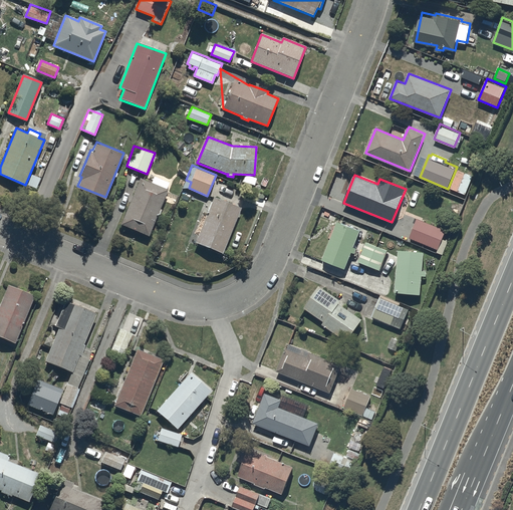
[(141,178),(120,224),(149,236),(168,190),(166,190),(169,182),(154,176),(152,182),(141,178)]
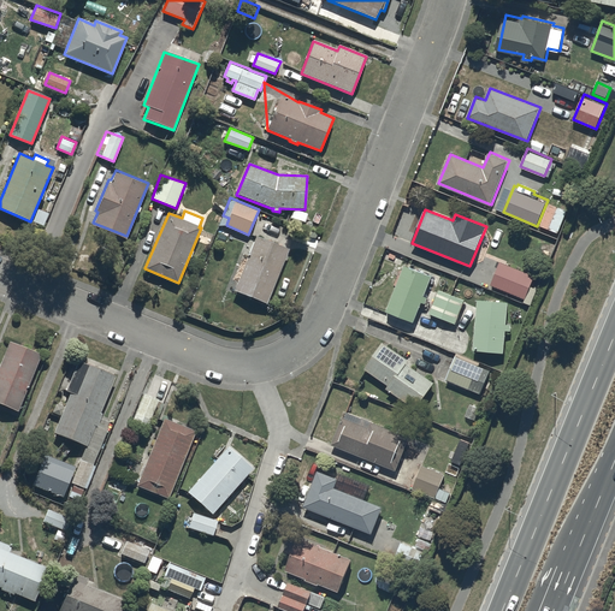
[(288,249),(255,237),(234,292),(266,304),(288,249)]
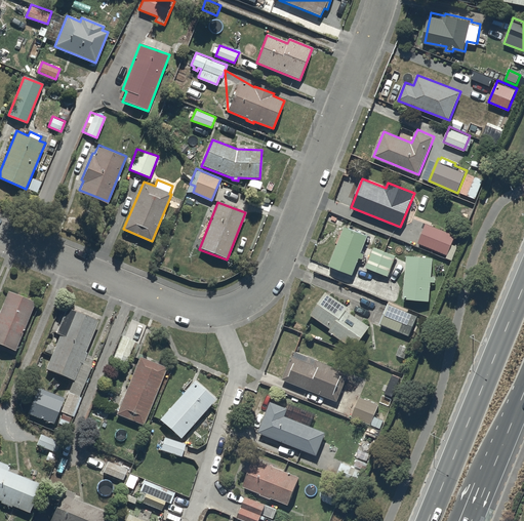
[(427,223),(418,243),(448,254),(447,256),(453,258),(458,245),(453,243),(456,234),(427,223)]
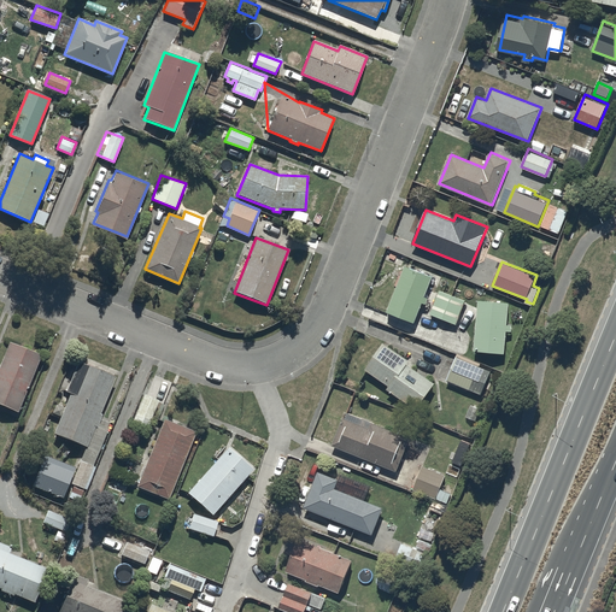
[(408,265),(387,311),(415,324),(423,302),(427,304),(429,296),(426,295),(434,276),(408,265)]
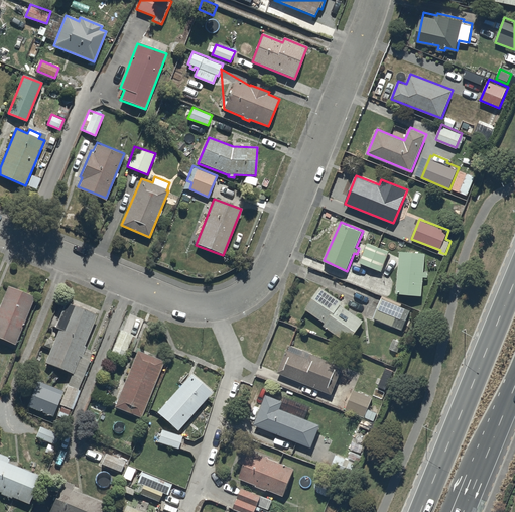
[(390,247),(368,239),(360,259),(382,267),(390,247)]
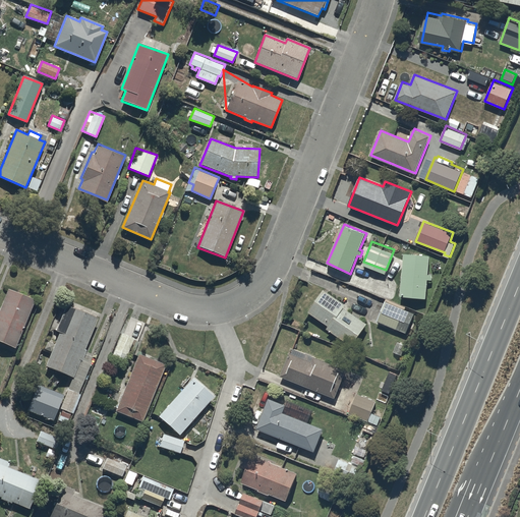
[(429,252),(404,251),(401,295),(426,296),(429,252)]
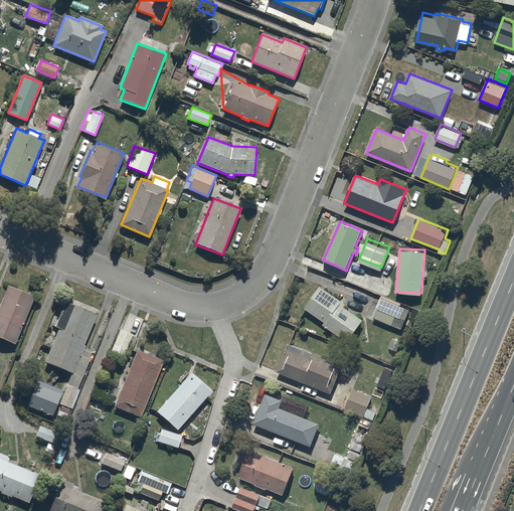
[(321,286),(305,309),(325,322),(323,325),(349,342),(363,320),(340,305),(343,301),(321,286)]
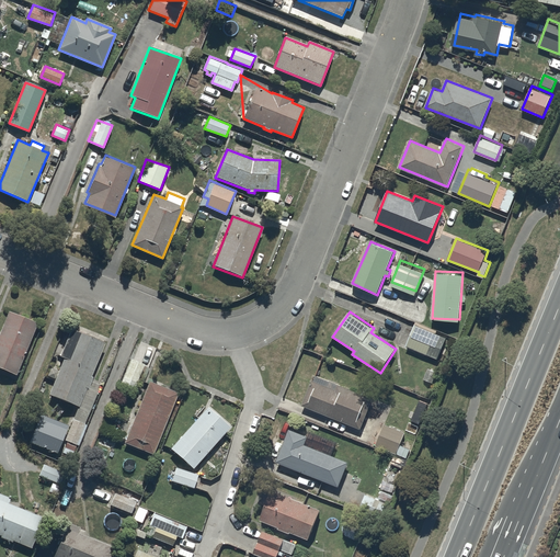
[(37,325),(9,313),(0,332),(0,368),(16,376),(37,325)]
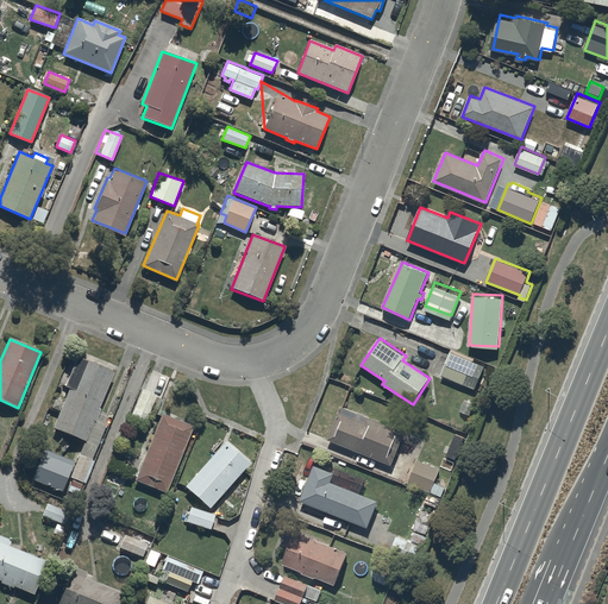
[(452,347),(442,375),(476,388),(486,363),(475,359),(476,357),(452,347)]
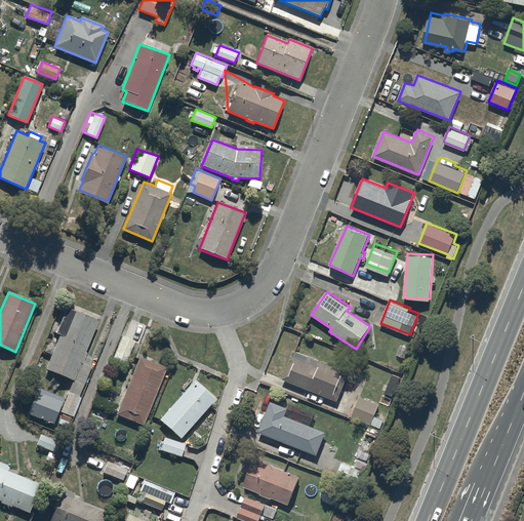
[(59,335),(45,369),(58,377),(73,382),(81,363),(83,364),(87,353),(85,352),(98,321),(67,308),(55,334),(59,335)]
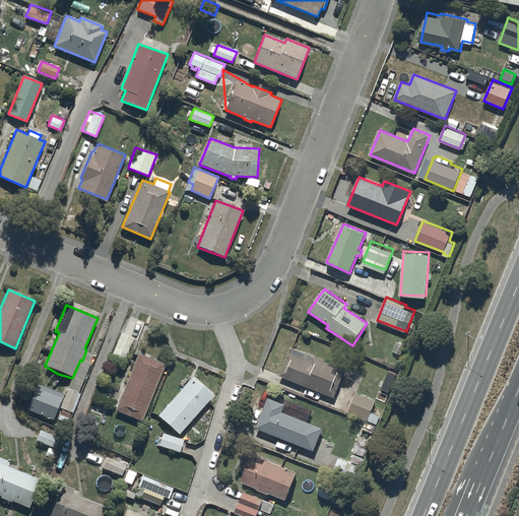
[(146,318),(129,311),(120,331),(121,332),(112,356),(124,361),(135,335),(138,337),(146,318)]
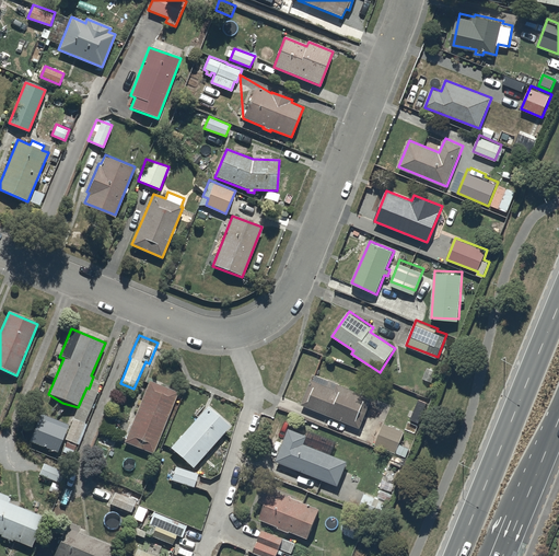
[(313,379),(301,403),(335,418),(333,421),(344,427),(346,423),(360,428),(373,397),(316,373),(314,379),(313,379)]
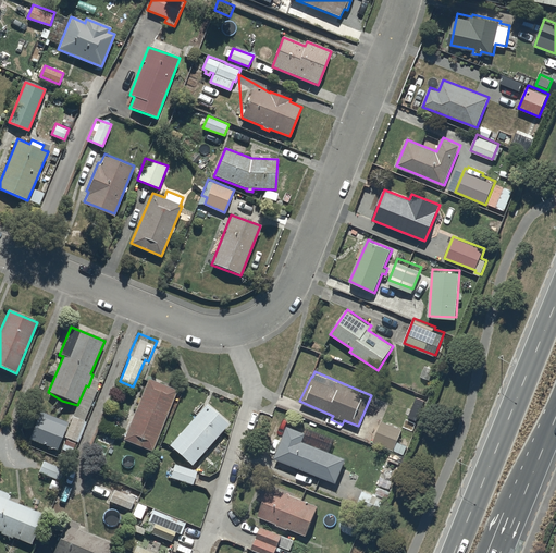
[(177,390),(149,378),(124,439),(152,451),(177,390)]
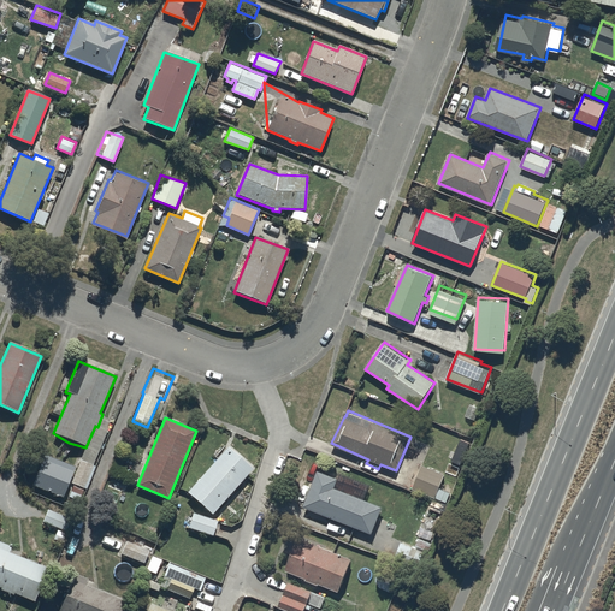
[(472,449),(459,443),(451,460),(465,464),(472,449)]
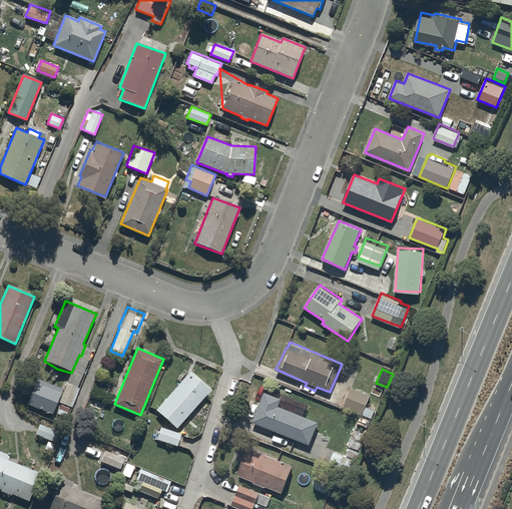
[(210,391),(189,373),(176,388),(155,410),(176,429),(210,391)]
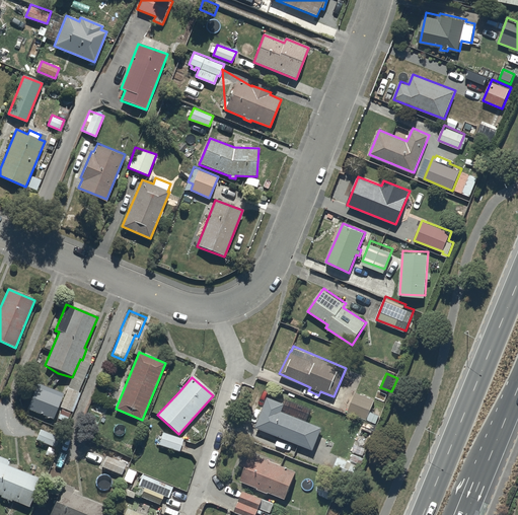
[(39,383),(38,383),(27,410),(53,420),(63,393),(62,392),(63,389),(40,380),(39,383)]
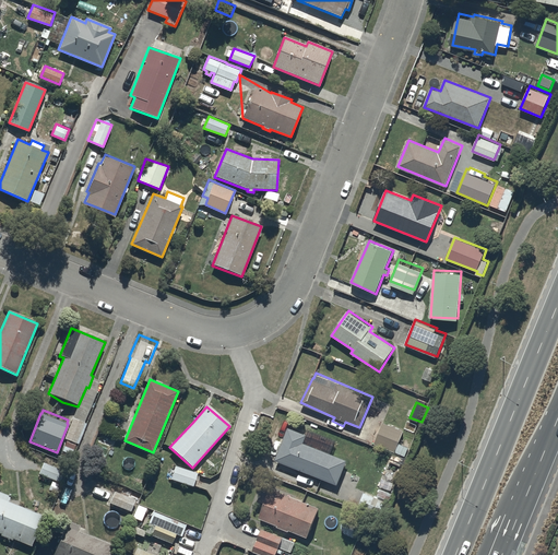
[(86,423),(73,417),(64,438),(68,439),(63,449),(73,453),(86,423)]
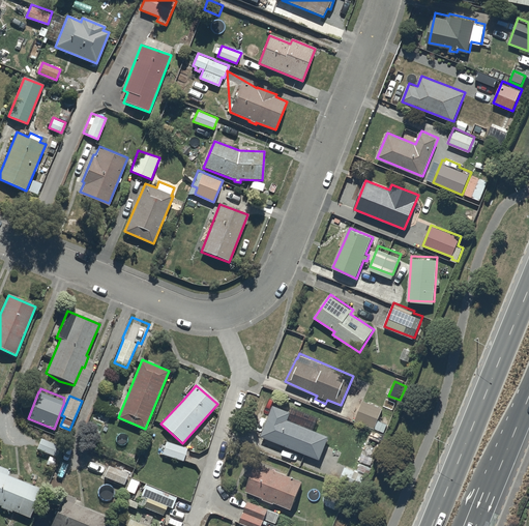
[(383,407),(363,399),(355,419),(375,428),(383,407)]
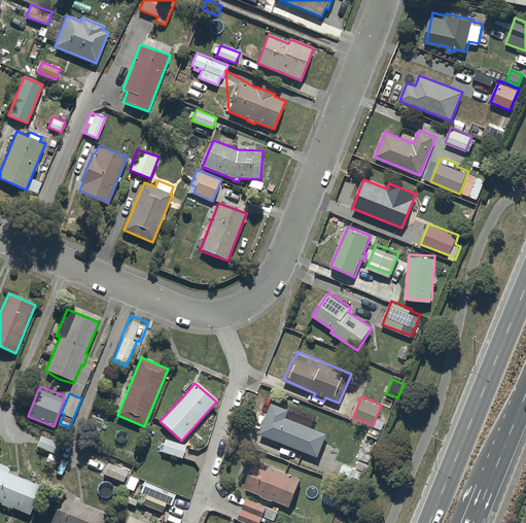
[(111,408),(97,403),(92,415),(106,421),(111,408)]
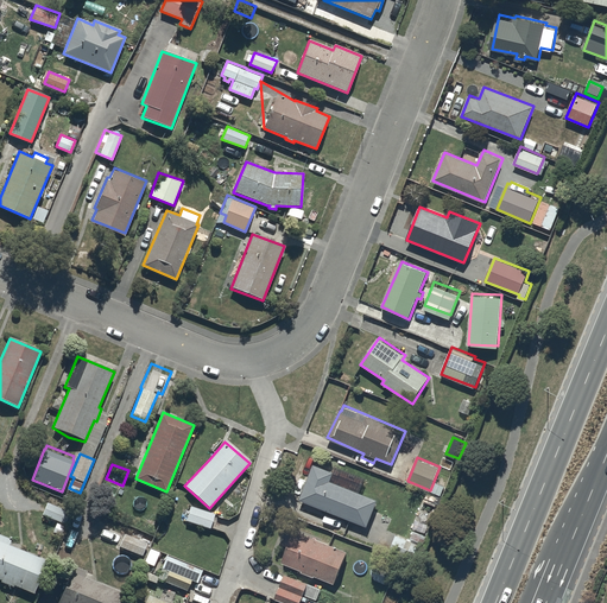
[(315,464),(299,500),(368,527),(379,500),(330,481),(334,473),(315,464)]
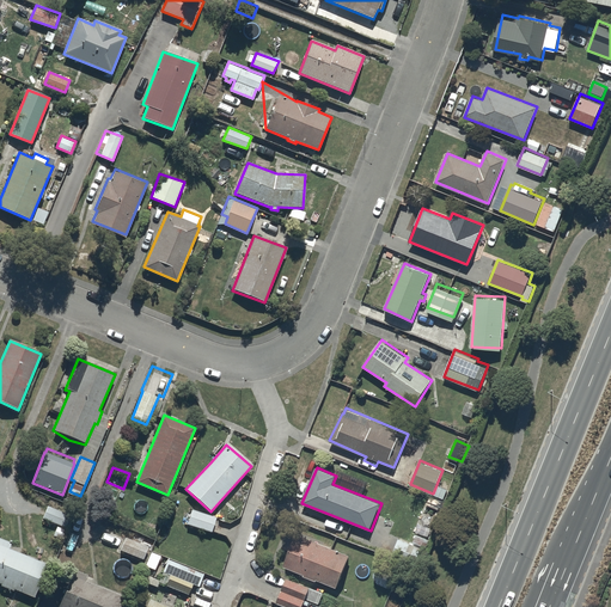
[(73,513),(49,503),(43,517),(59,523),(54,534),(62,538),(66,527),(67,527),(73,513)]
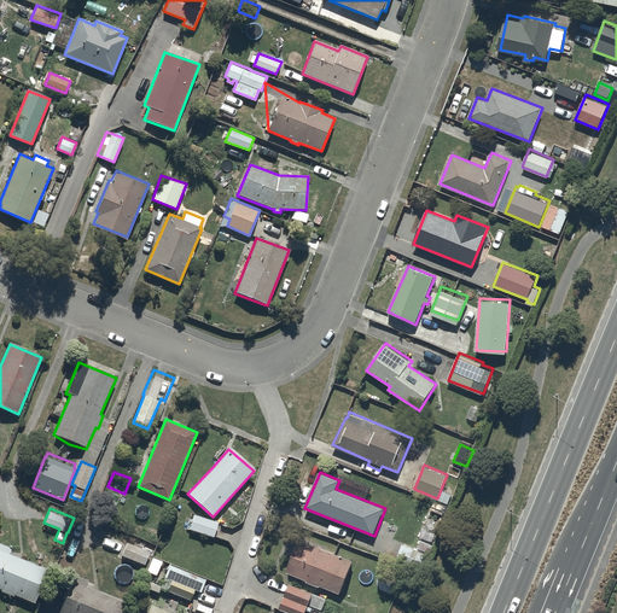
[(219,519),(195,511),(190,529),(213,536),(219,519)]
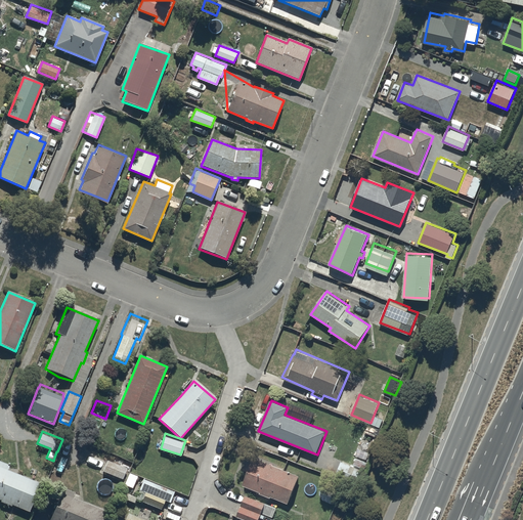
[(289,504),(300,476),(255,457),(244,485),(261,492),(261,493),(272,499),(272,496),(289,504)]
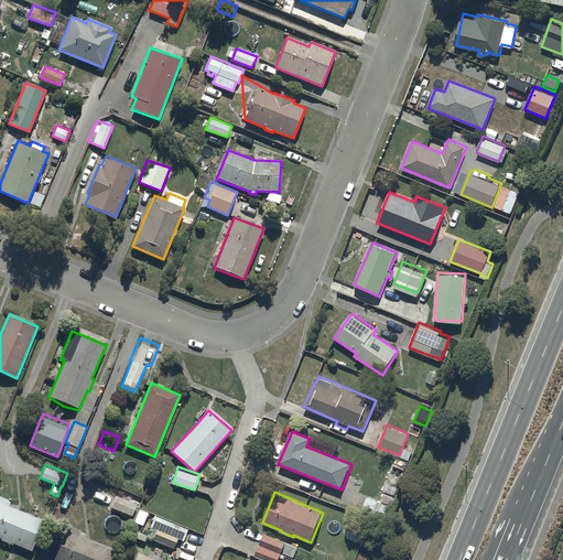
[(11,499),(0,494),(0,538),(1,539),(0,540),(12,546),(13,544),(32,552),(45,521),(8,505),(11,499)]
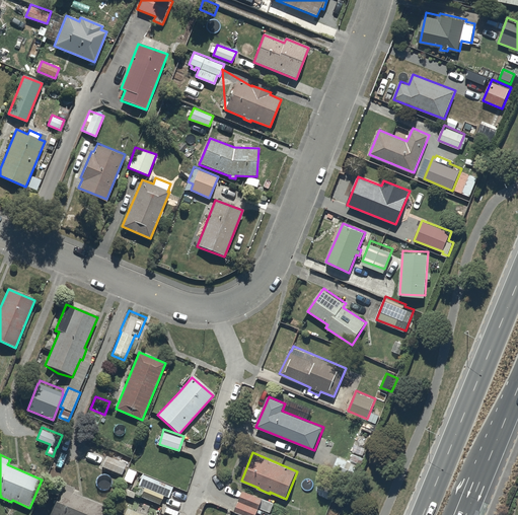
[(358,462),(340,454),(333,471),(352,480),(358,462)]
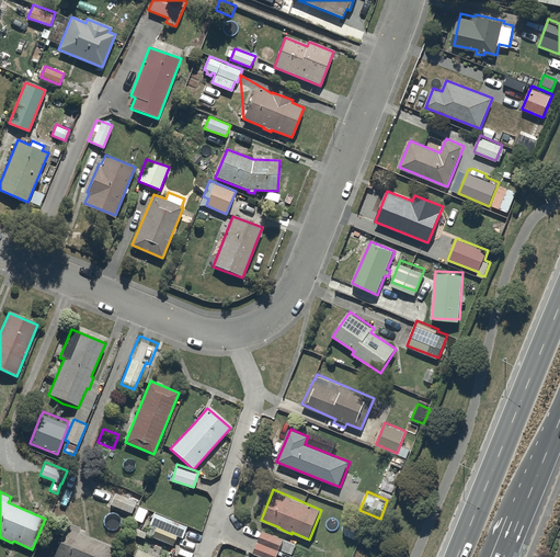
[(112,504),(111,510),(121,514),(122,509),(125,510),(129,498),(115,493),(111,504),(112,504)]
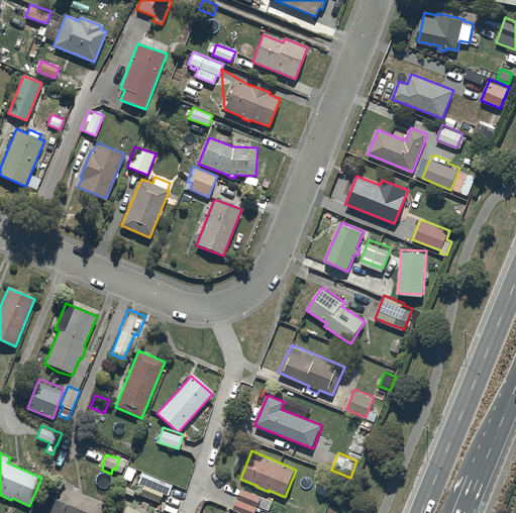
[(142,471),(134,492),(160,502),(163,493),(168,495),(173,484),(142,471)]
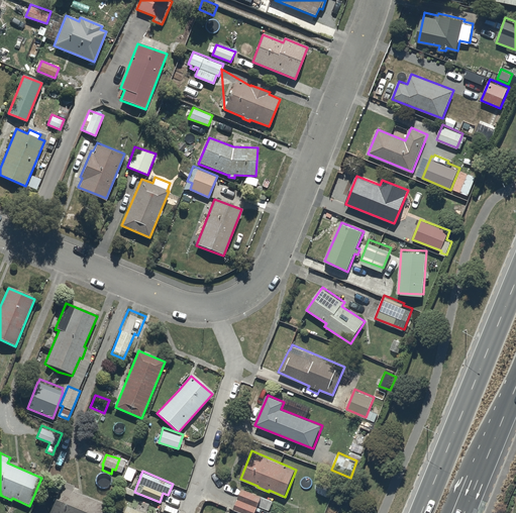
[(65,479),(48,512),(113,512),(115,509),(74,491),(76,487),(74,486),(75,483),(65,479)]
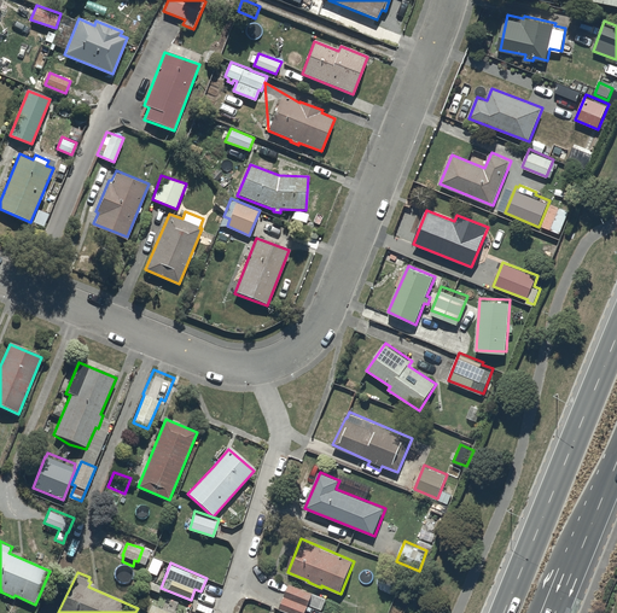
[(327,597),(289,582),(280,608),(292,612),(306,612),(309,603),(322,608),(327,597)]
